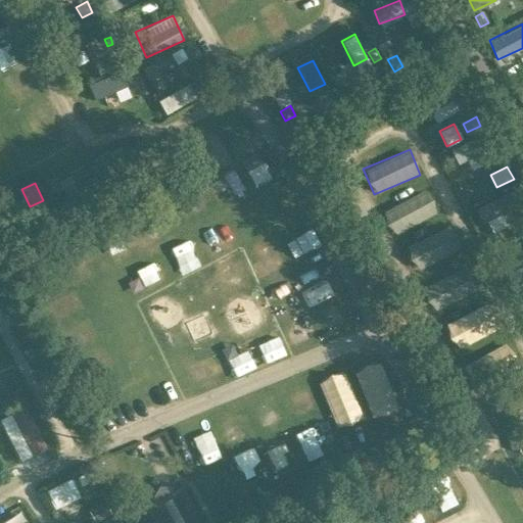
[(390,230),(436,218),(429,192),(383,205),(390,230)]
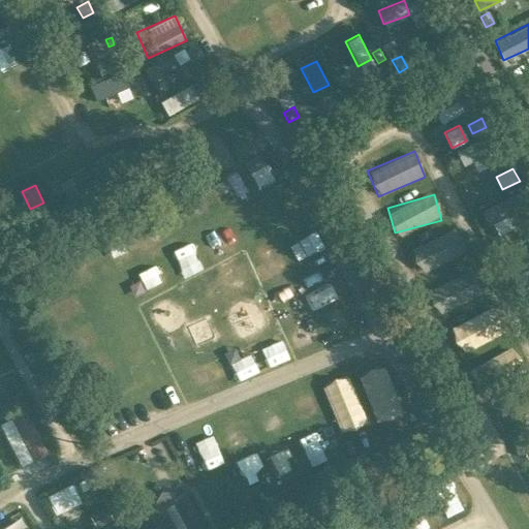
[(484,209),(494,234),(520,222),(509,197),(484,209)]
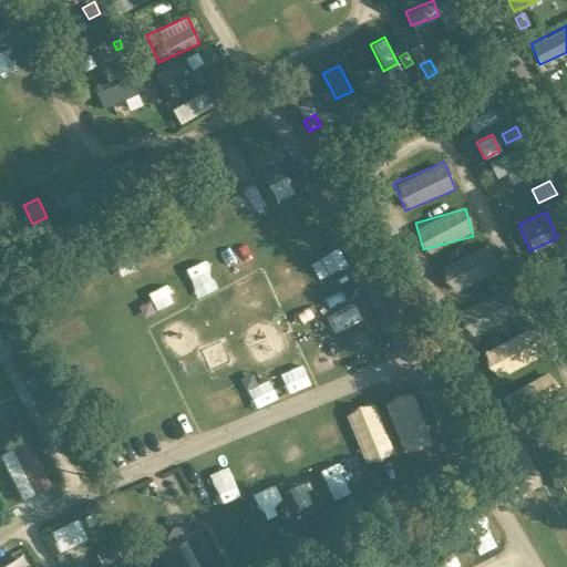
[(487,243),(440,267),(453,294),(501,268),(487,243)]
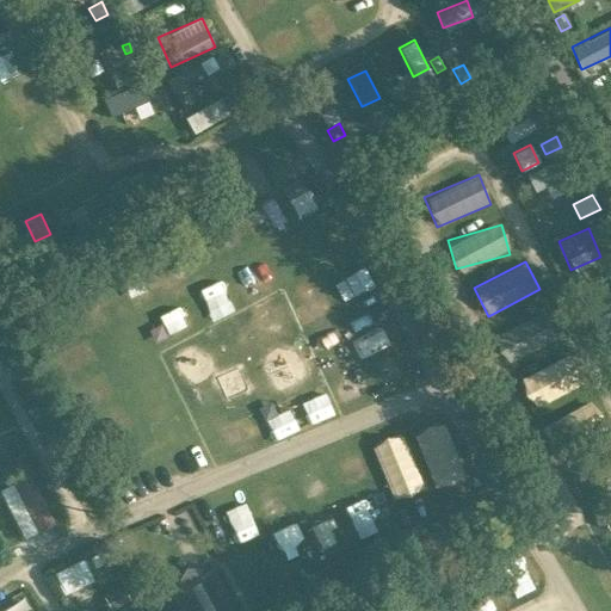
[(297,312),(328,302),(322,283),(291,292),(297,312)]
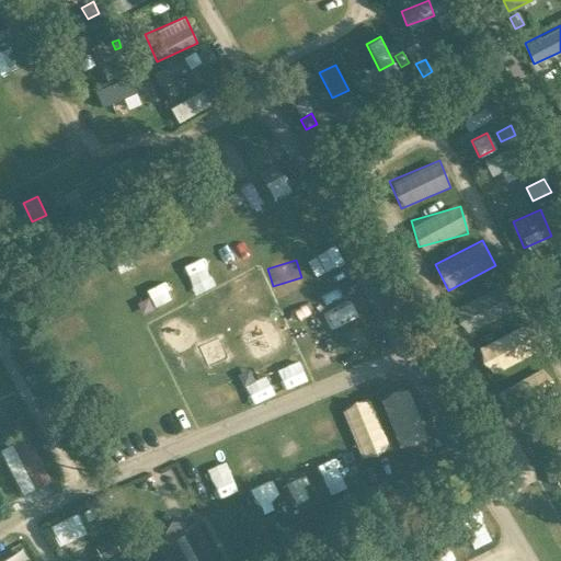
[(464,330),(512,315),(504,289),(455,305),(464,330)]
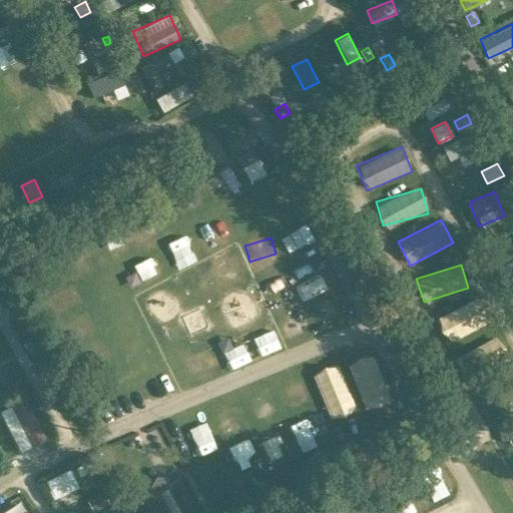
[(304,300),(323,292),(315,274),(296,282),(304,300)]
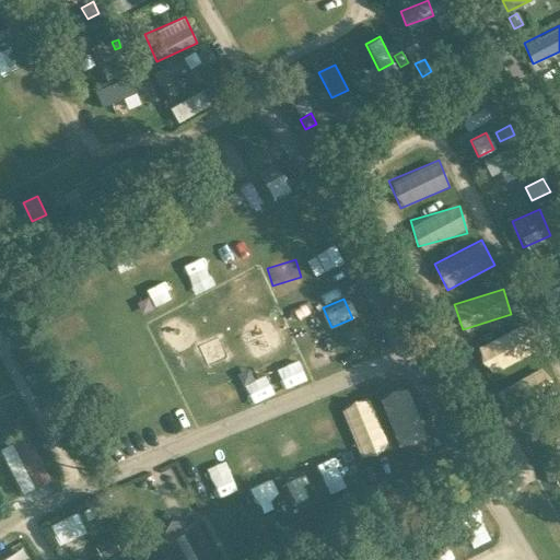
[(406,385),(378,396),(399,448),(428,436),(406,385)]
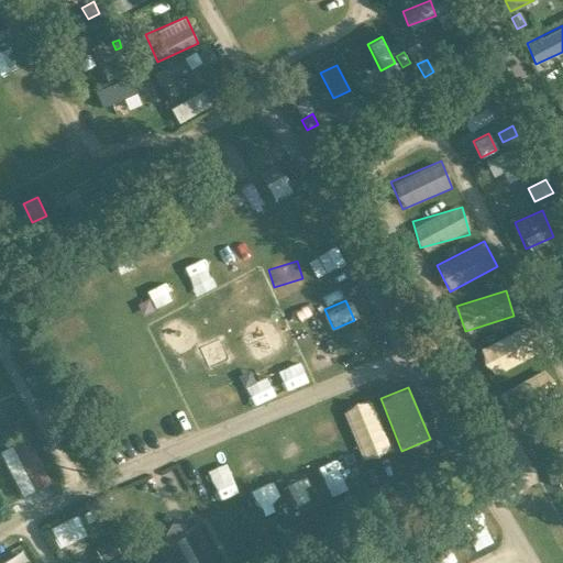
[(342,410),(365,461),(393,449),(370,398),(342,410)]
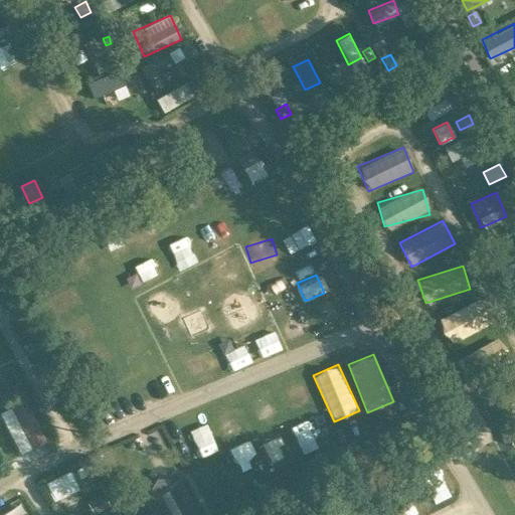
[(0,395),(11,391),(5,378),(0,380),(0,395)]
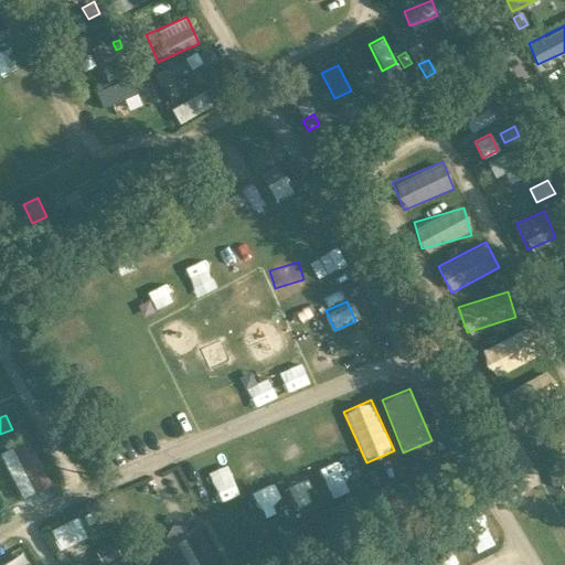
[(0,452),(24,498),(53,483),(28,436),(0,450),(0,452)]
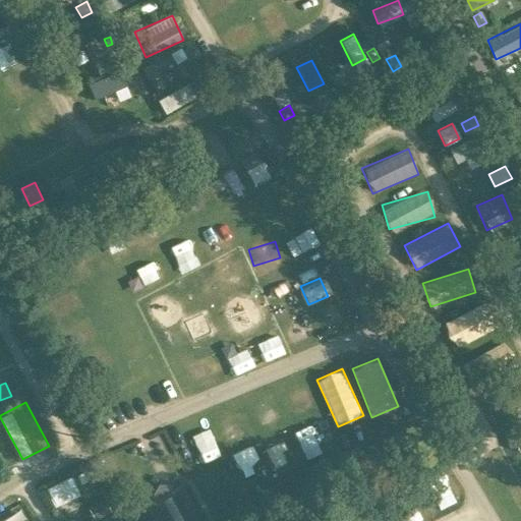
[(315,422),(297,430),(310,458),(329,450),(315,422)]
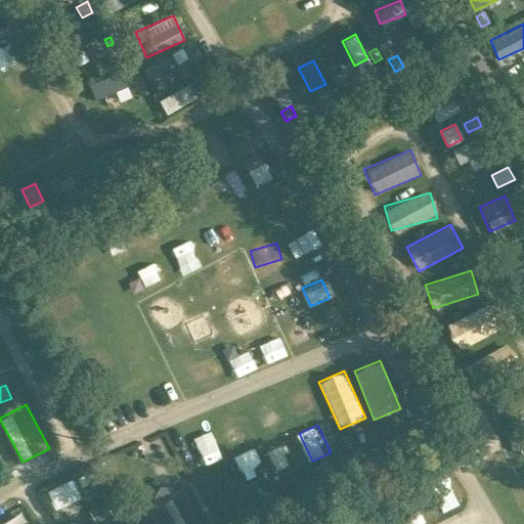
[(182,460),(209,452),(205,435),(177,442),(182,460)]
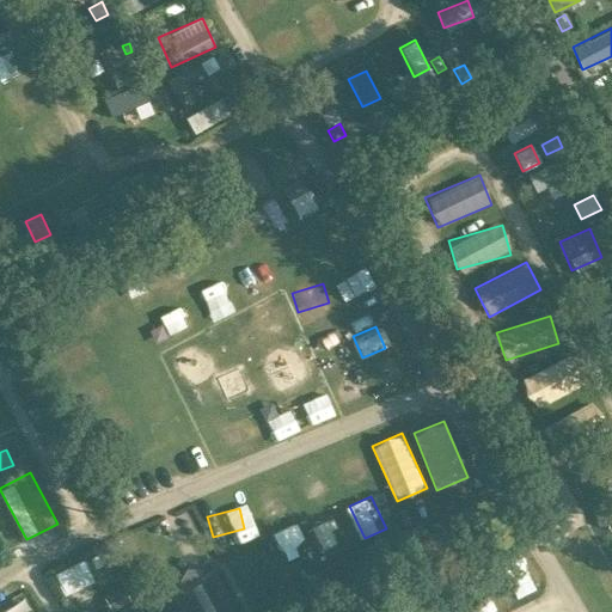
[(228,562),(238,581),(263,568),(252,549),(228,562)]
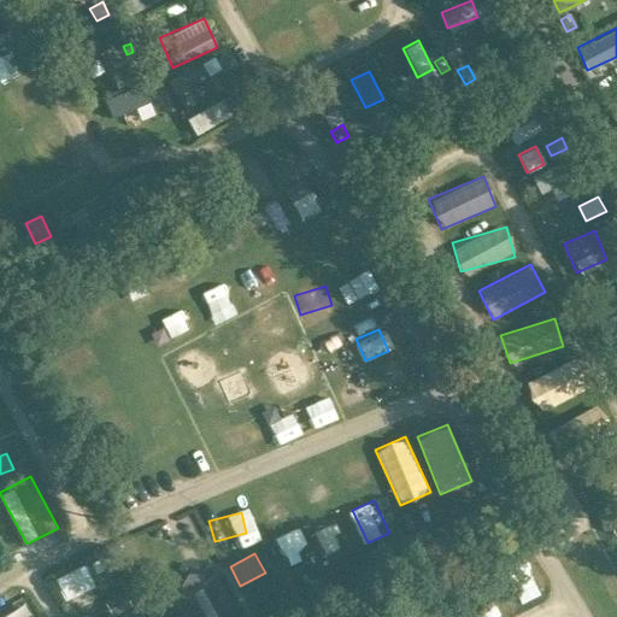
[(86,563),(56,577),(66,600),(97,586),(86,563)]
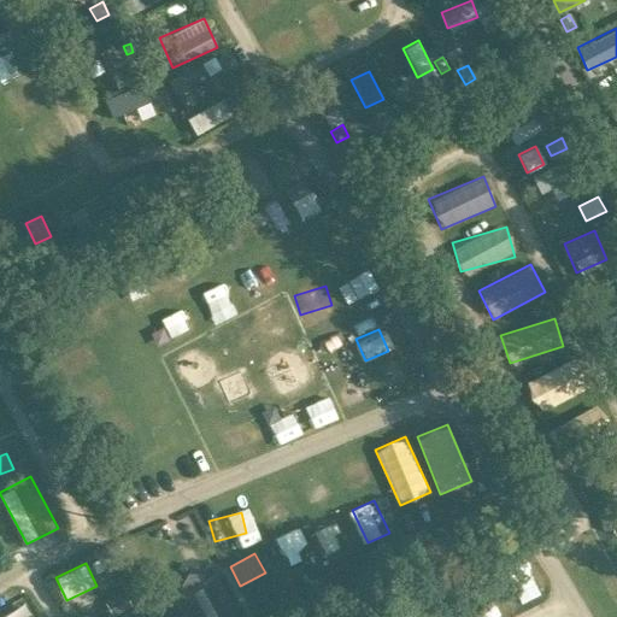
[(172,595),(183,616),(238,616),(216,573),(212,576),(188,575),(177,594),(172,595)]
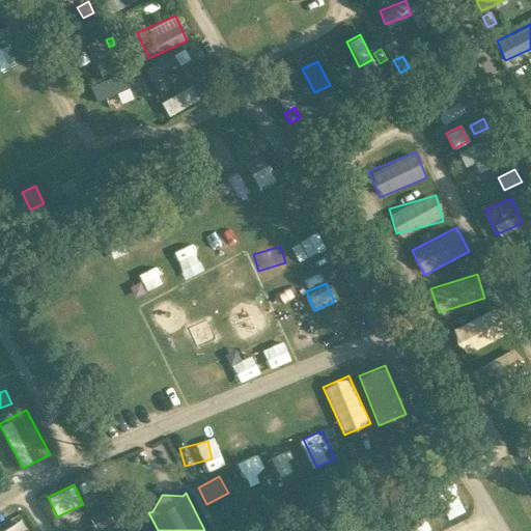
[(236,495),(210,506),(218,525),(245,513),(236,495)]
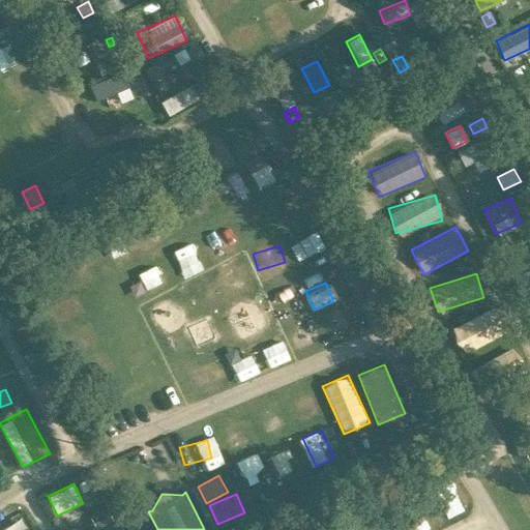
[(107,509),(90,518),(96,529),(113,522),(107,509)]
